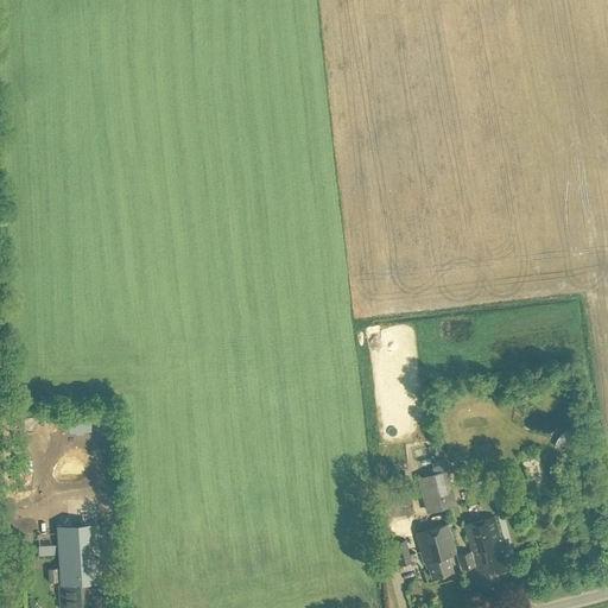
[(558,447),(564,453),(575,442),(568,436),(558,447)]
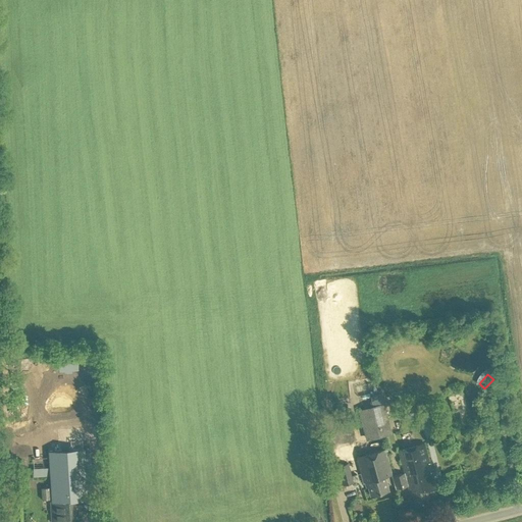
[(75,424),(80,384),(66,383),(63,414),(69,414),(69,424),(75,424)]
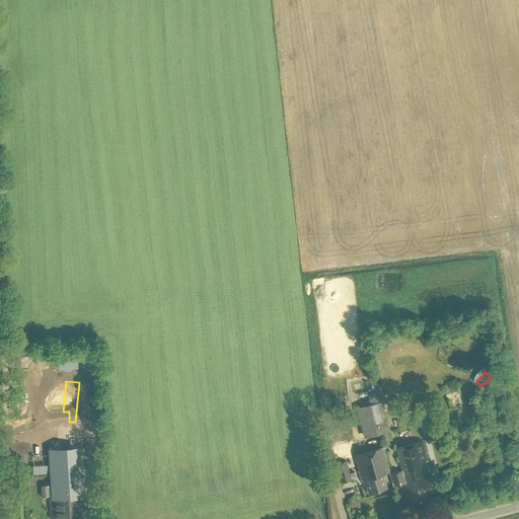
[(365,441),(379,437),(372,403),(358,406),(365,441)]
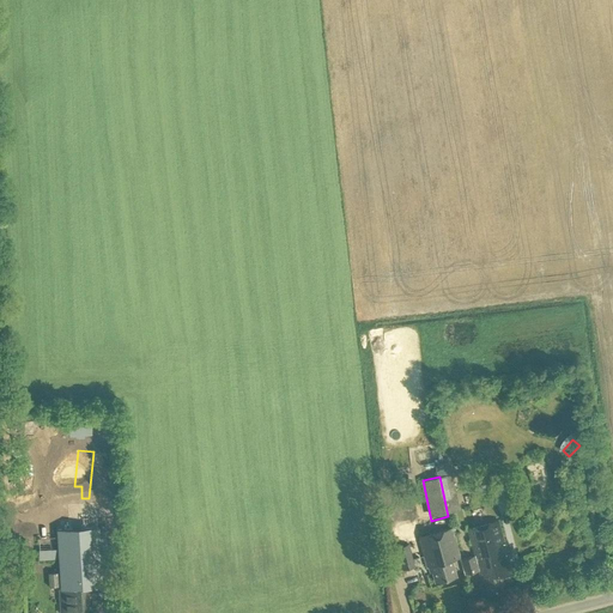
[(394,481),(396,497),(413,495),(411,479),(394,481)]
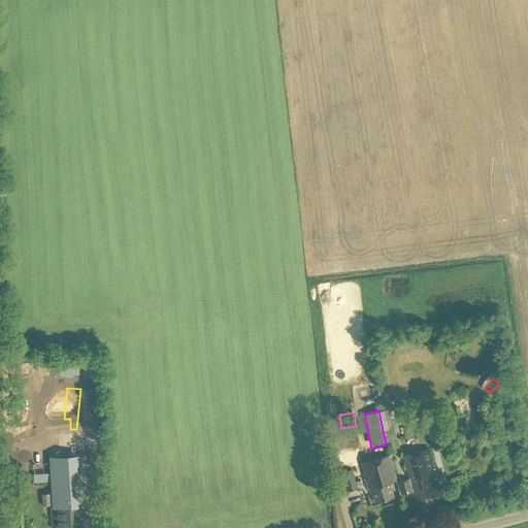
[(408,479),(397,482),(400,495),(411,491),(415,502),(418,501),(421,513),(436,508),(433,498),(441,495),(429,449),(402,457),(408,479)]
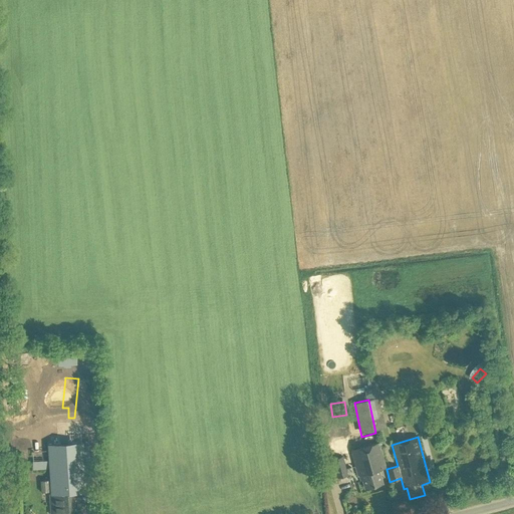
[(77,513),(77,503),(76,493),(85,492),(82,442),(50,444),(53,505),(57,505),(57,513),(77,513)]
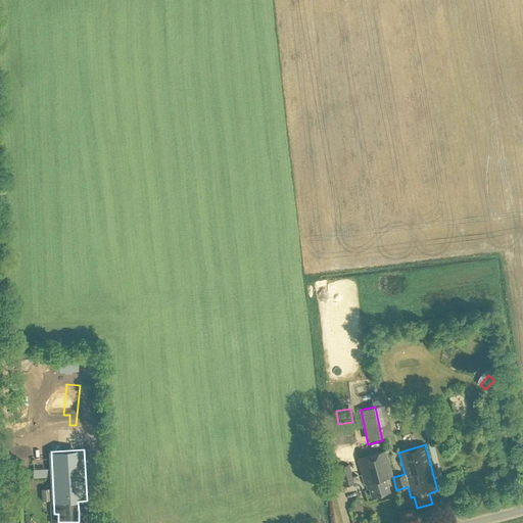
[(385,479),(393,477),(386,452),(357,460),(364,484),(367,484),(370,497),(389,492),(385,479)]
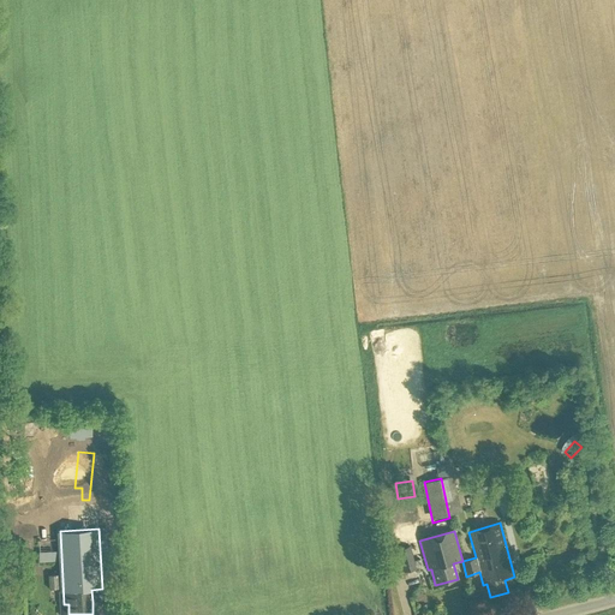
[(410,545),(398,549),(404,572),(416,568),(410,545)]
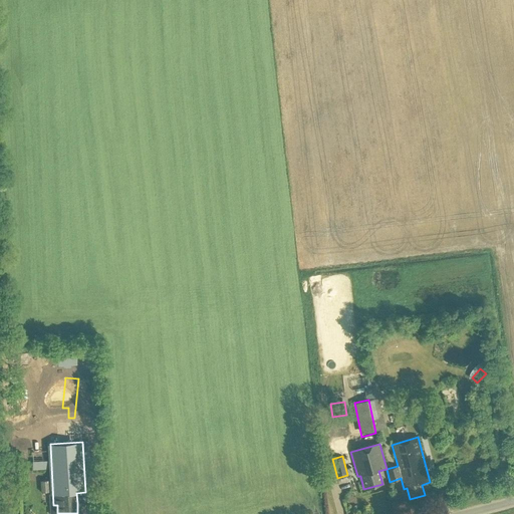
[(32,461),(32,469),(49,469),(49,460),(32,461)]
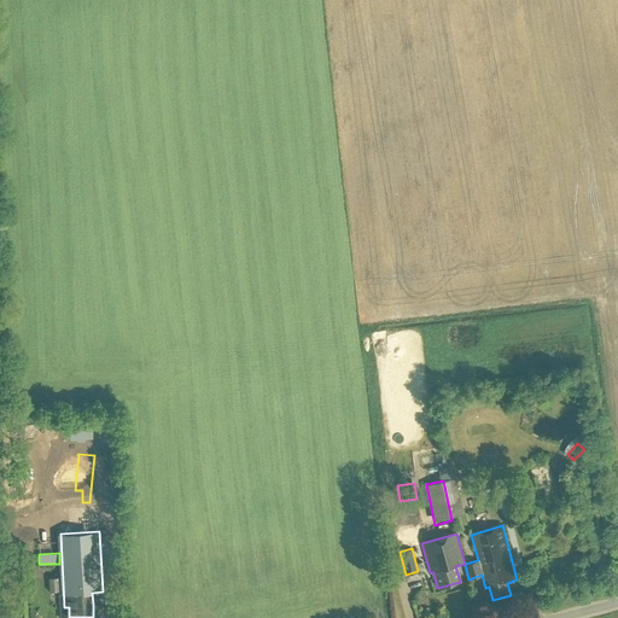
[(48,578),(50,592),(60,592),(59,577),(48,578)]
